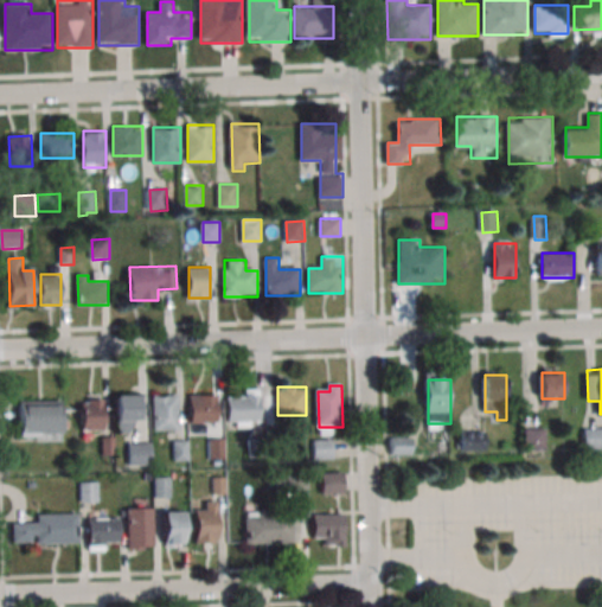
[(229,425),(261,425),(261,389),(239,389),(239,396),(229,396),(229,425)]
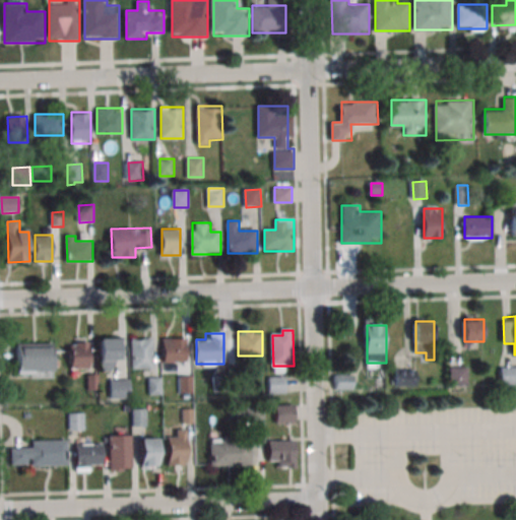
[(121,370),(121,337),(102,337),(102,370),(121,370)]
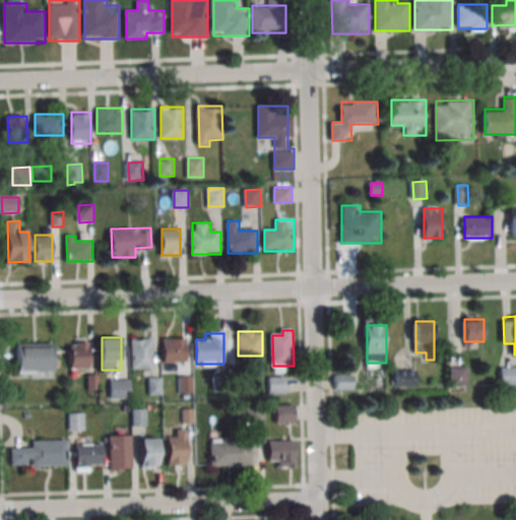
[(164,362),(188,362),(188,337),(164,337),(164,362)]
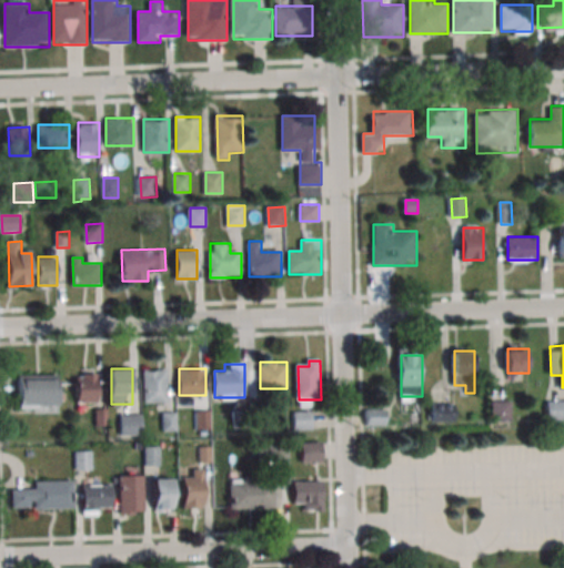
[(168,402),(168,369),(144,369),(144,402),(168,402)]
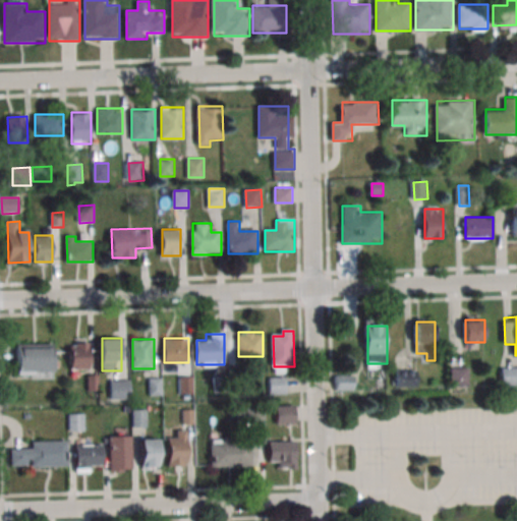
[(71,368),(91,368),(91,341),(71,341),(71,368)]
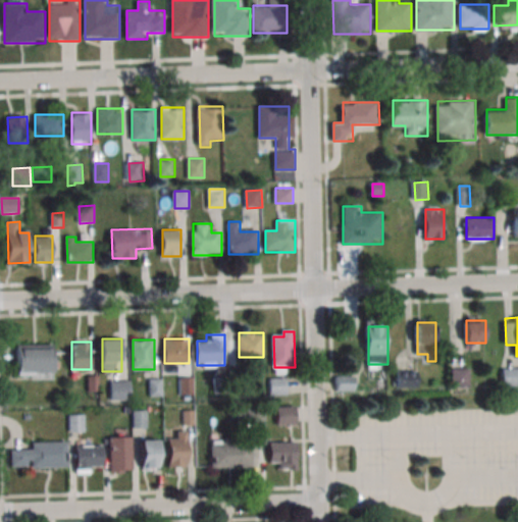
[(54,373),(54,345),(18,345),(18,373),(54,373)]
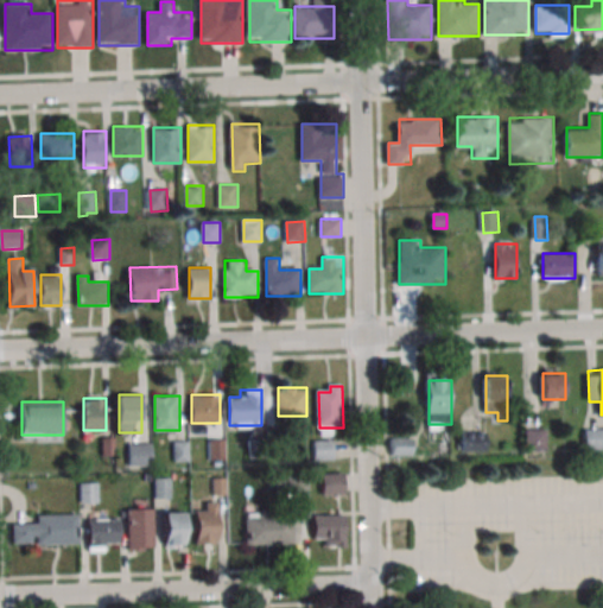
[(528,450),(548,450),(548,429),(528,429),(528,450)]
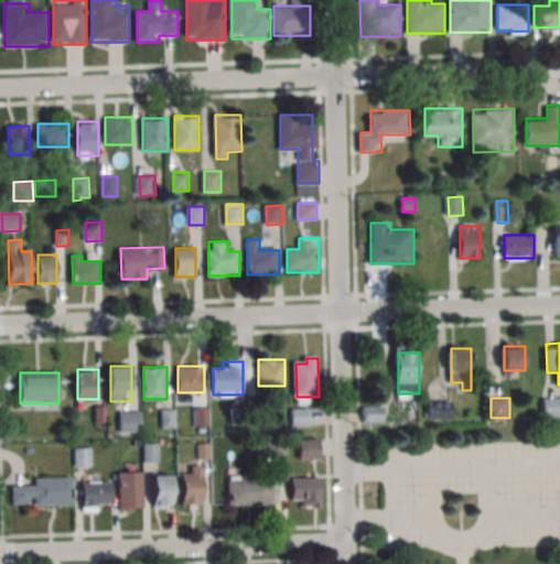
[(559,398),(546,398),(546,416),(559,416),(559,398)]
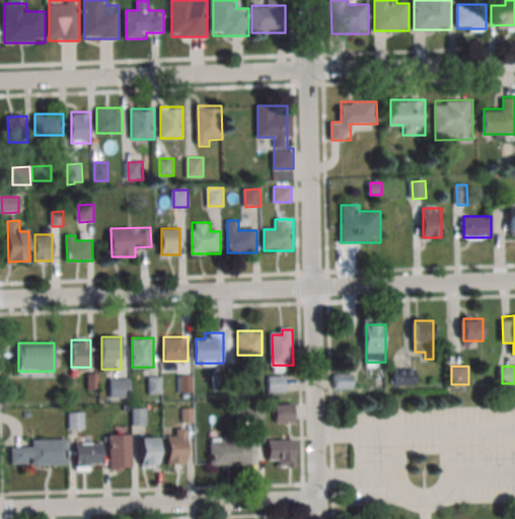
[(231,368),(231,381),(242,381),(241,367),(231,368)]
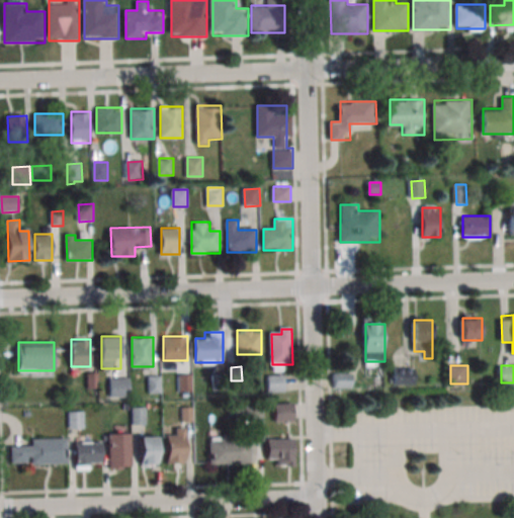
[(416,367),(395,367),(395,383),(416,383),(416,367)]
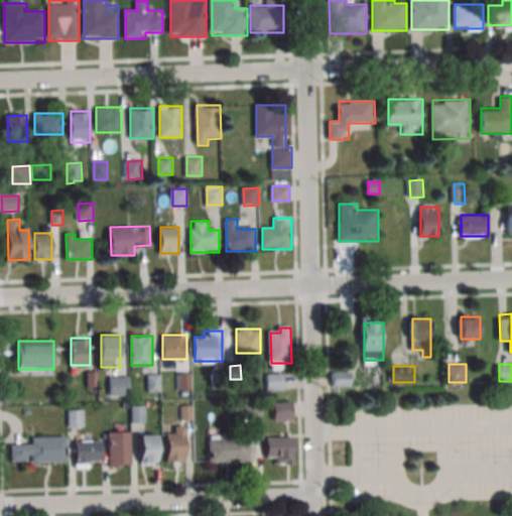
[(353,370),(334,370),(334,386),(353,386),(353,370)]
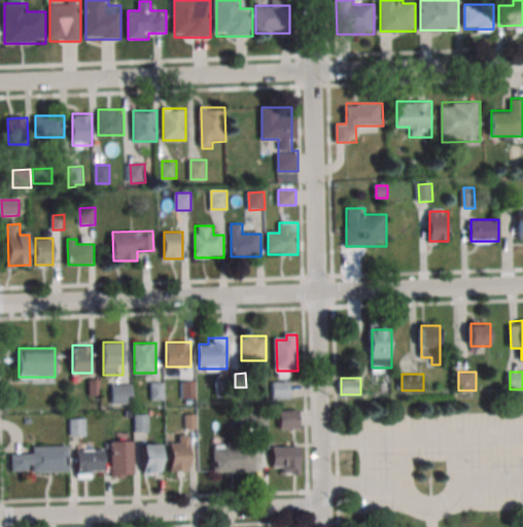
[(102,380),(102,395),(91,395),(91,380),(102,380)]
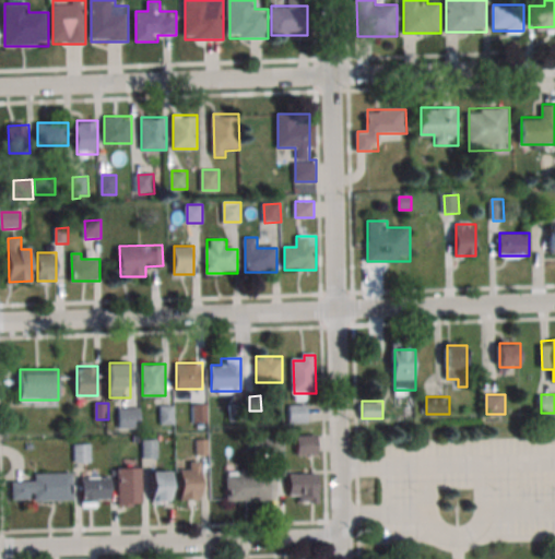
[(231,404),(232,423),(248,421),(247,404),(231,404)]
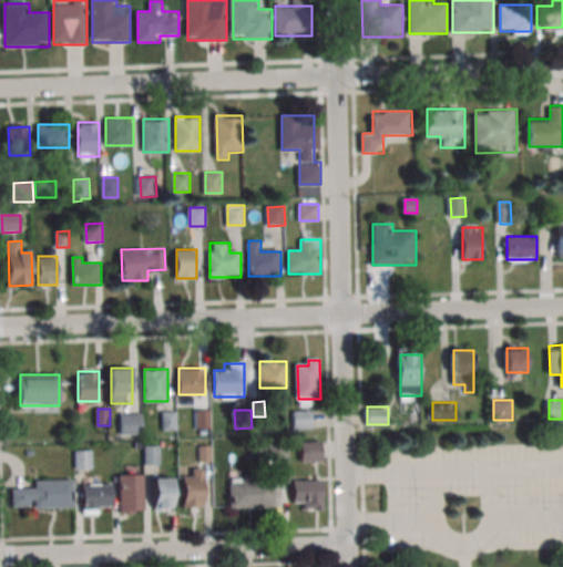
[(294,429),(313,429),(313,410),(294,410),(294,429)]
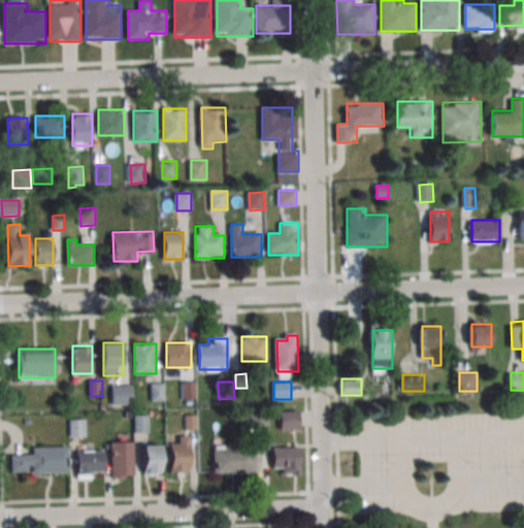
[(196,383),(197,399),(185,400),(184,383),(196,383)]
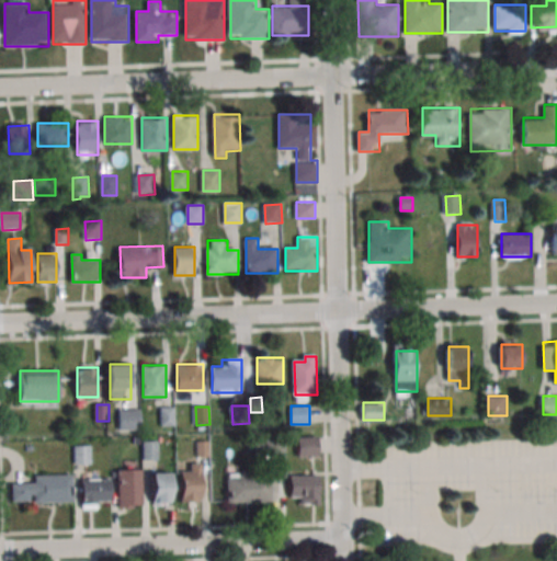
[(120,428),(140,428),(140,408),(120,408),(120,428)]
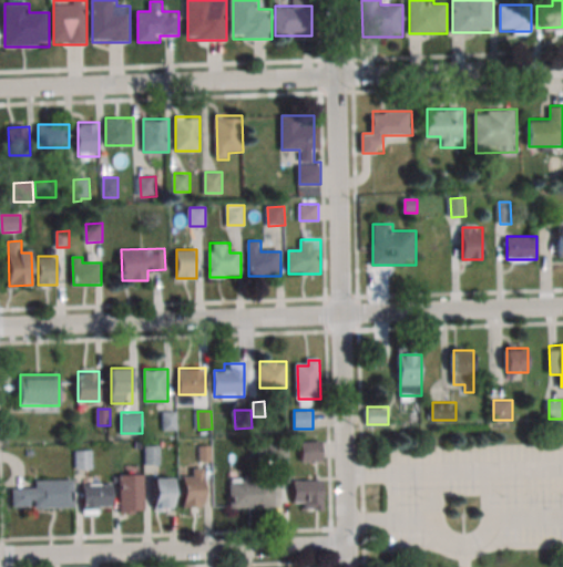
[(177,413),(178,432),(164,432),(164,413),(177,413)]
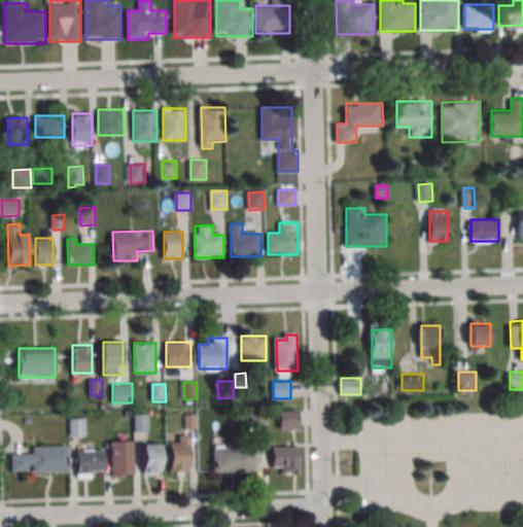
[(281,428),(300,428),(300,410),(281,410),(281,428)]
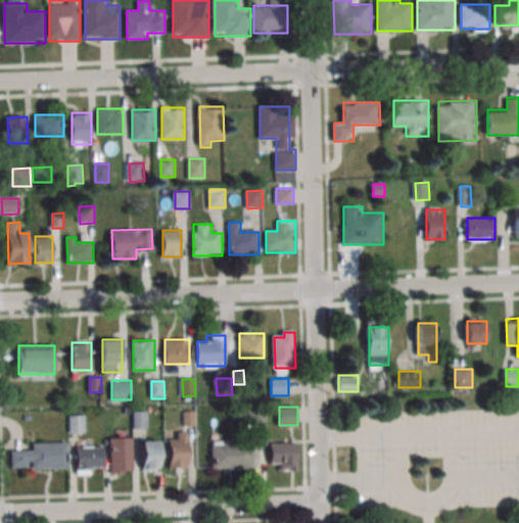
[(266,423),(266,409),(239,409),(239,423),(266,423)]
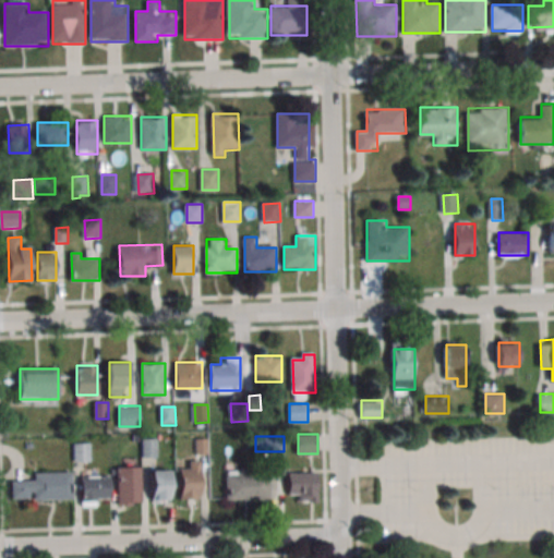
[(159,438),(143,438),(143,456),(159,456),(159,438)]
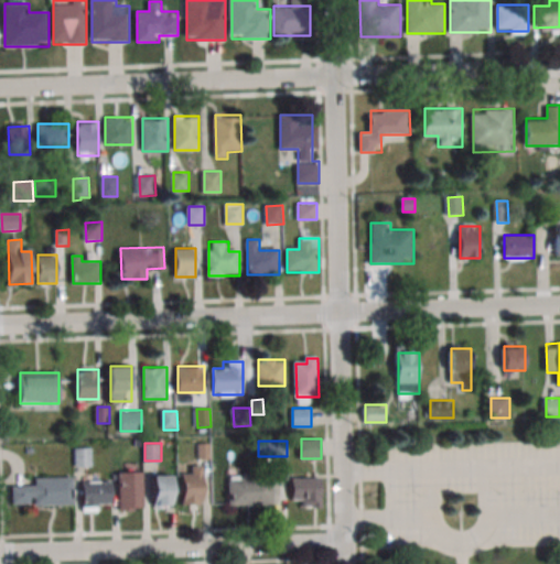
[(211,444),(212,459),(201,459),(200,444),(211,444)]
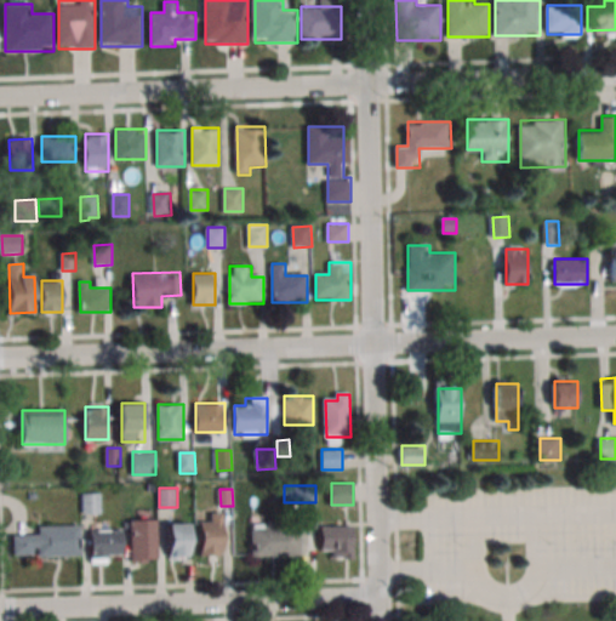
[(102,493),(85,493),(85,513),(102,513),(102,493)]
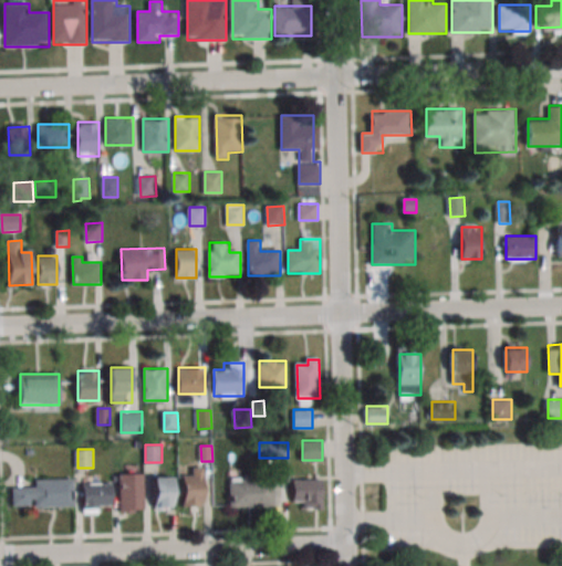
[(205,468),(184,468),(184,512),(205,512),(205,468)]
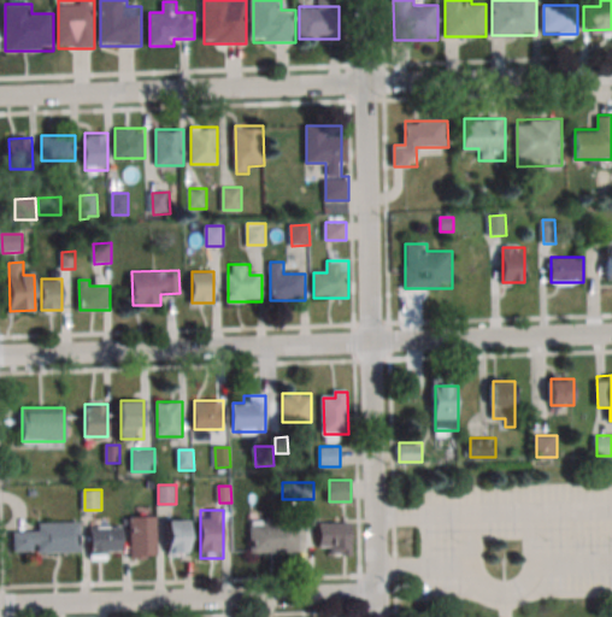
[(130,558),(157,558),(157,516),(130,516),(130,558)]
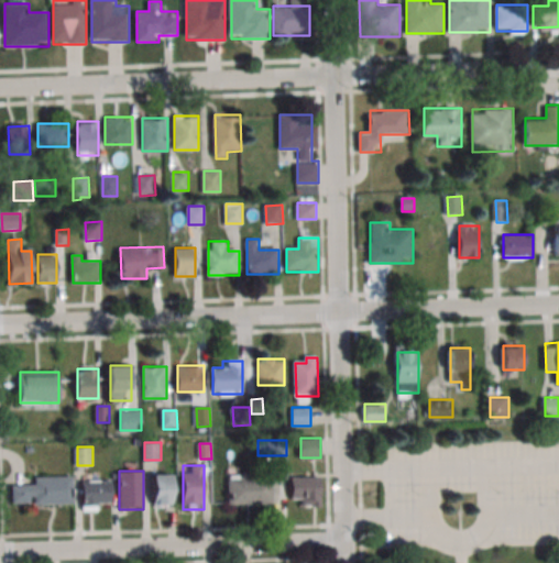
[(173,474),(153,474),(153,506),(173,506),(173,474)]
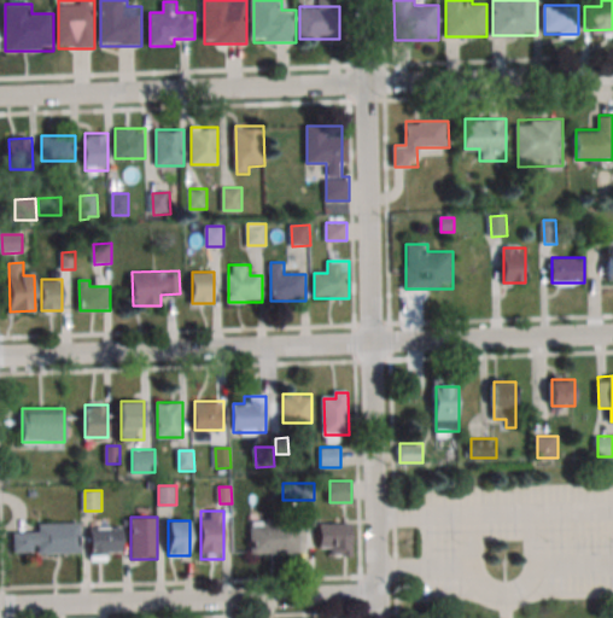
[(39,522),(39,531),(15,531),(15,553),(81,553),(81,522),(39,522)]
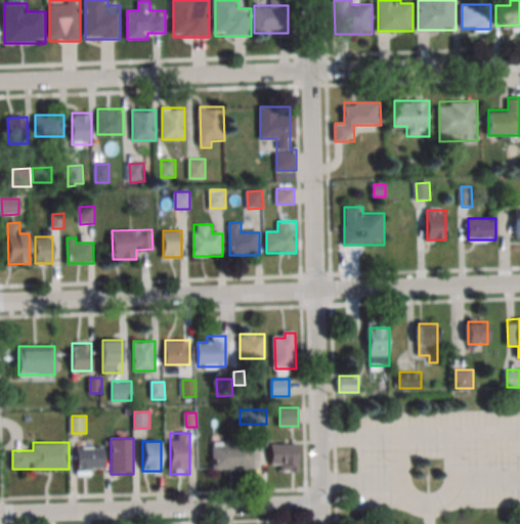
[(213,443),(213,468),(254,468),(254,443),(213,443)]
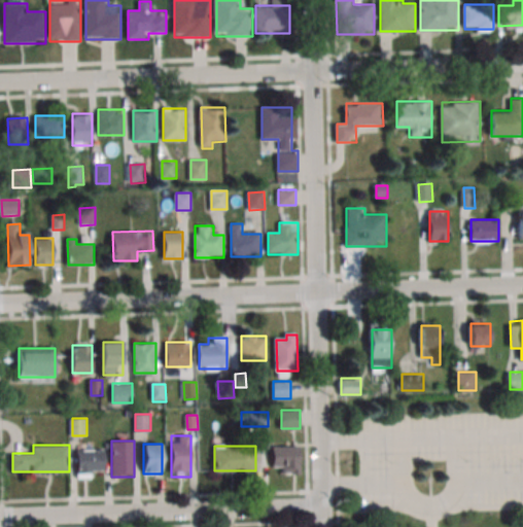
[(301,446),(273,446),(273,468),(301,468),(301,446)]
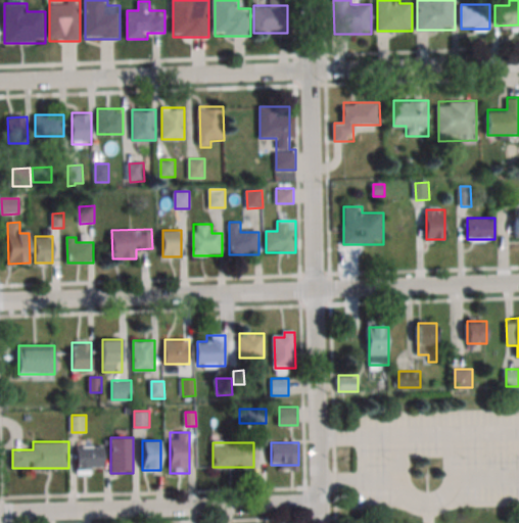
[(104,444),(77,444),(77,471),(104,471),(104,444)]
